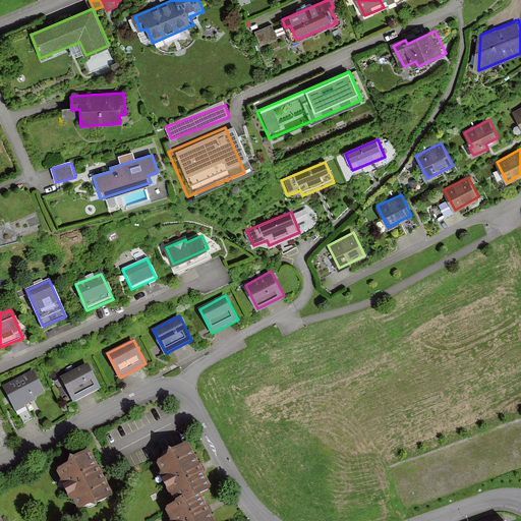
[(99,389),(85,364),(60,379),(72,402),(99,389)]
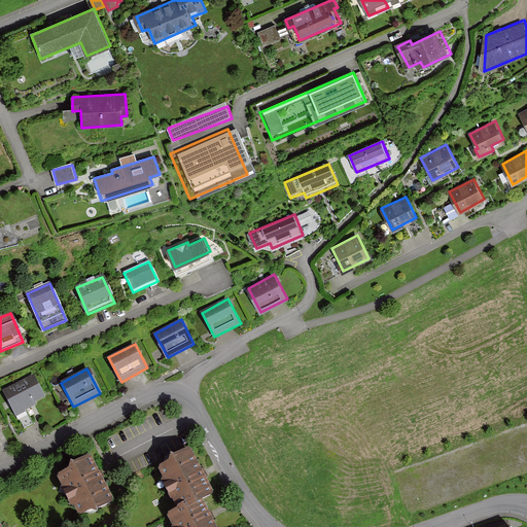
[(43,398),(33,376),(2,391),(13,414),(43,398)]
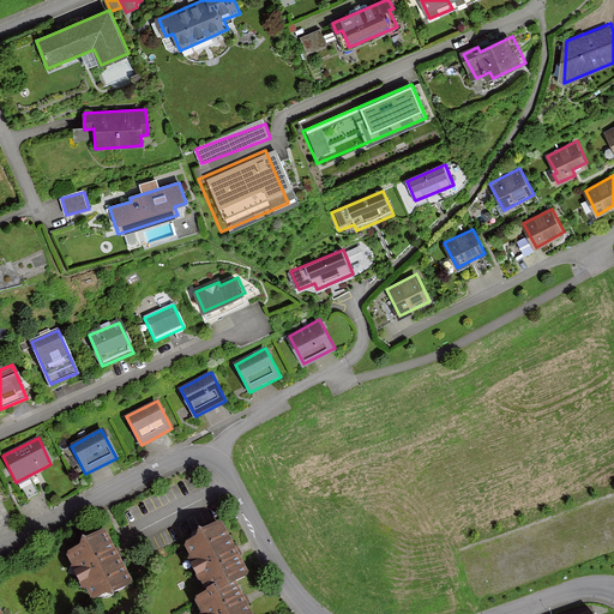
[(218,593),(233,584),(247,577),(222,528),(186,547),(210,591),(216,588),(218,593)]
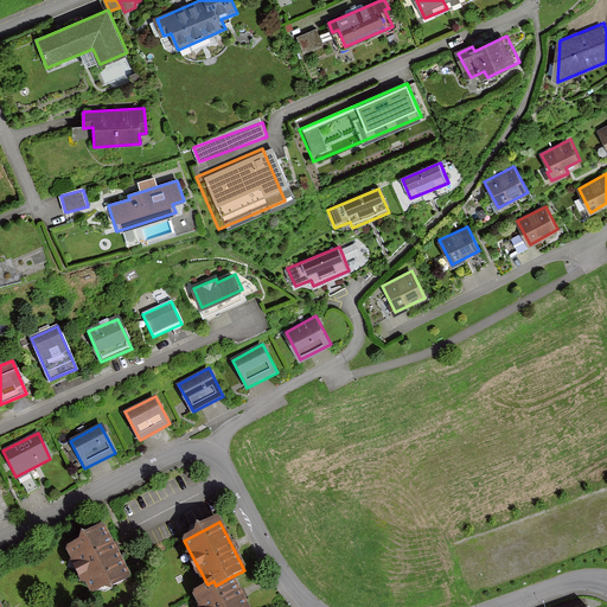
[(129,580),(102,529),(64,549),(91,600),(129,580)]
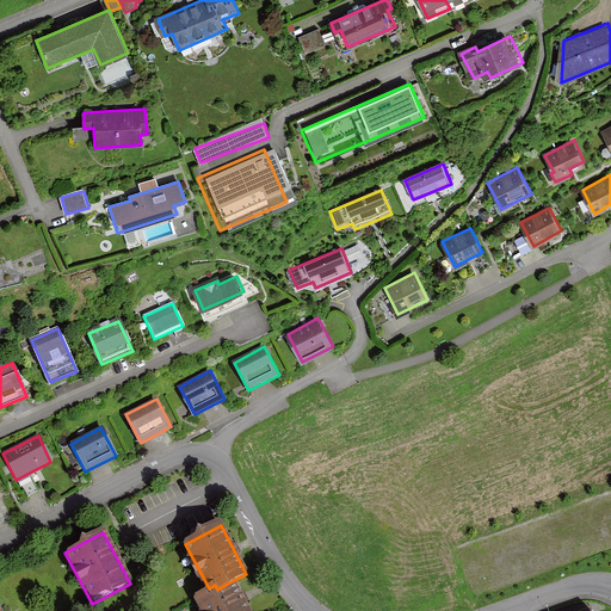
[(247,610),(232,581),(217,590),(215,585),(209,588),(196,596),(203,610),(247,610)]
